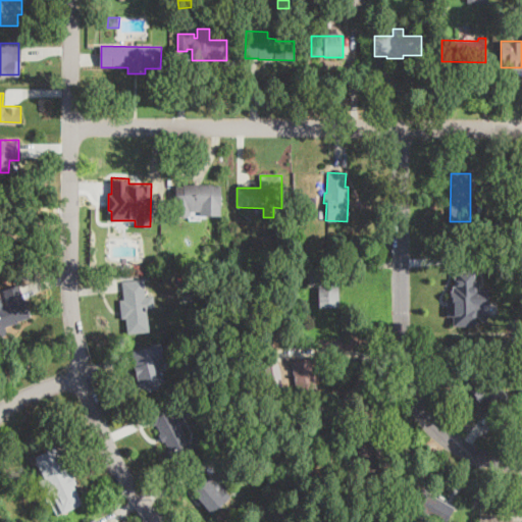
[(220,187),(220,216),(200,216),(200,212),(190,212),(190,215),(176,215),(176,187),(220,187)]
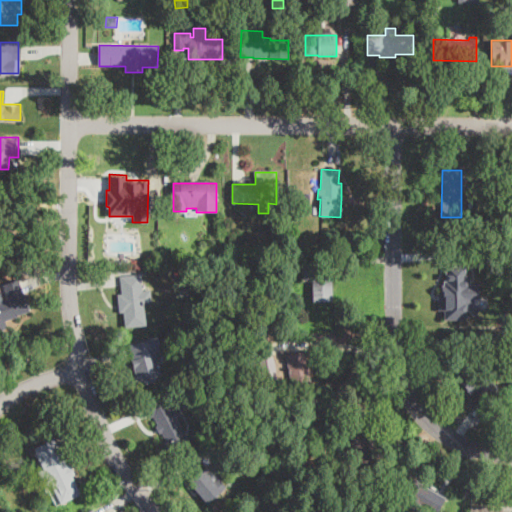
[(9,258),(0,261),(0,251),(6,250),(9,258)]
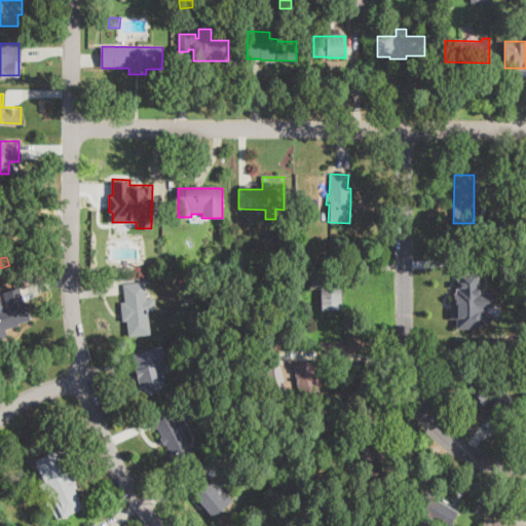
[(480,317),(459,317),(459,291),(461,291),(460,277),(463,277),(463,265),(479,264),(480,317)]
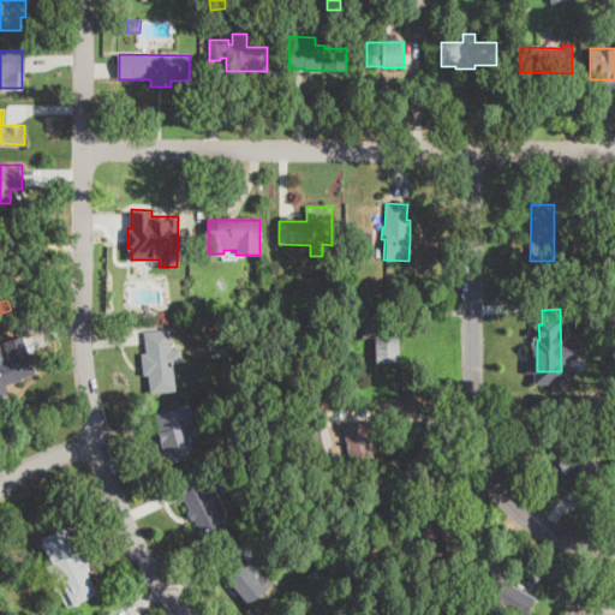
[(395,317),(395,321),(399,320),(399,362),(376,363),(375,335),(365,335),(364,317),(375,316),(375,310),(395,310),(395,317)]
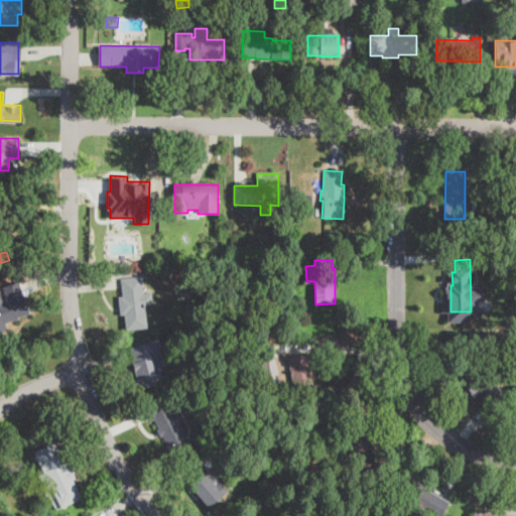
[(495,271),(491,272),(491,264),(498,263),(499,271),(495,271)]
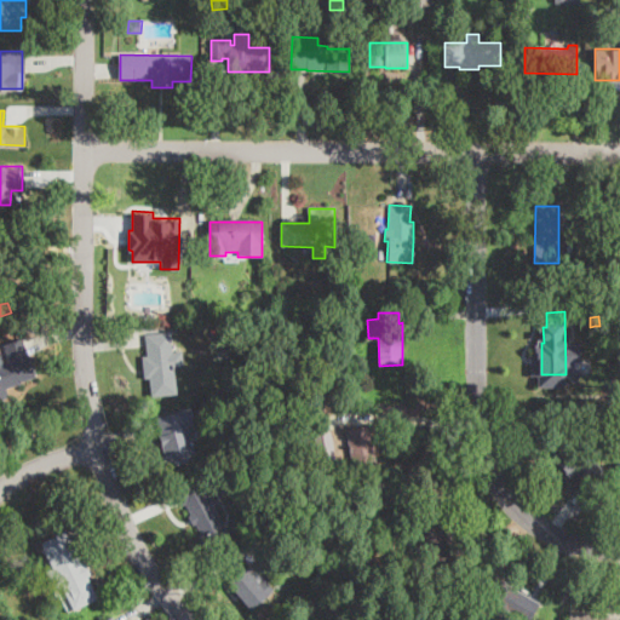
[(171,334),(172,352),(182,351),(183,366),(174,367),(177,394),(150,396),(149,378),(144,379),(143,357),(147,356),(144,336),(171,333),(171,334)]
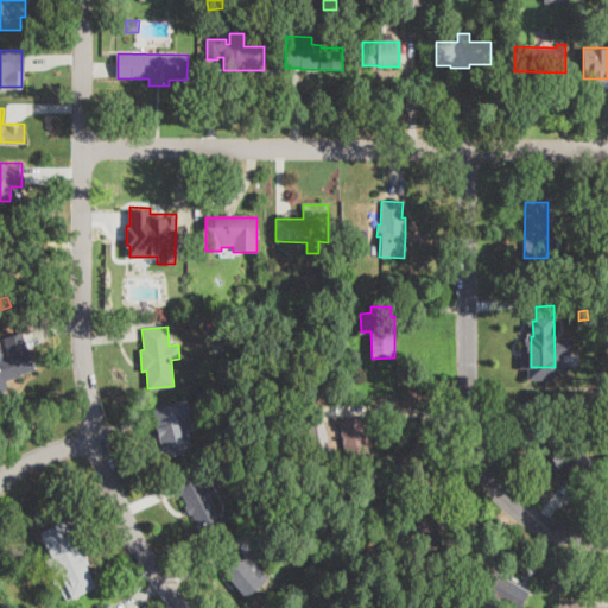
[(29,348),(37,371),(6,382),(8,390),(0,392),(0,348),(2,356),(8,354),(4,339),(21,331),(29,348)]
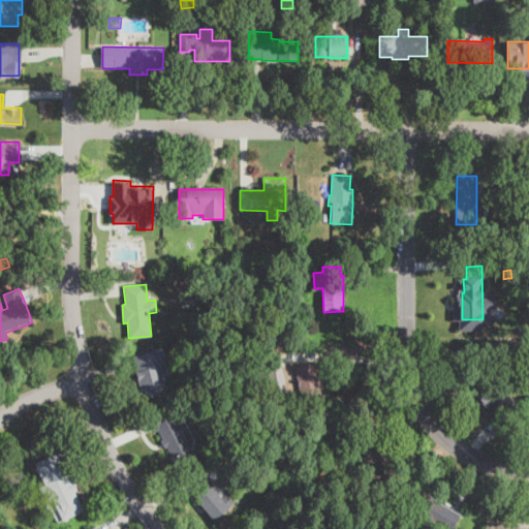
[(195,307),(185,307),(185,298),(195,298),(195,307)]
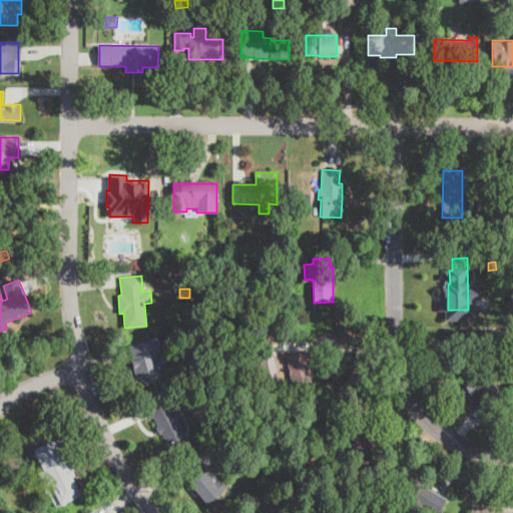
[(272,318),(270,328),(264,327),(266,317),(272,318)]
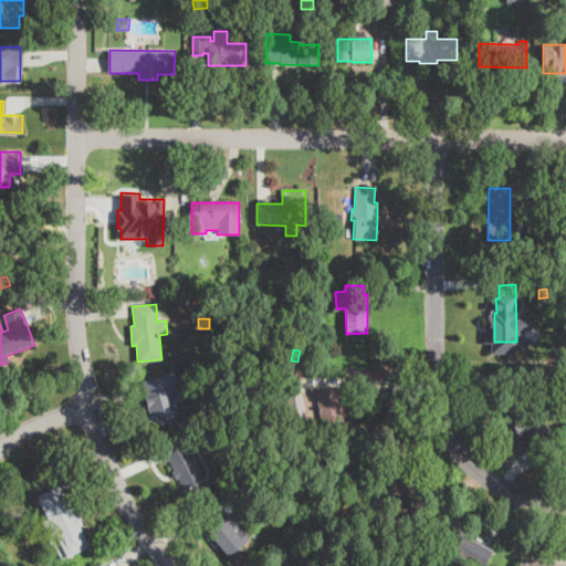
[(178,419),(154,427),(140,381),(144,380),(178,371),(182,389),(170,392),(178,419)]
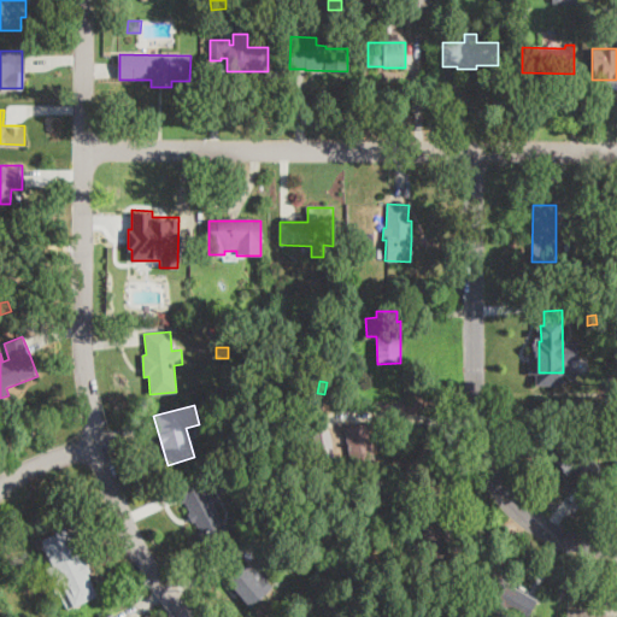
[(251,422),(240,424),(236,412),(247,409),(251,422)]
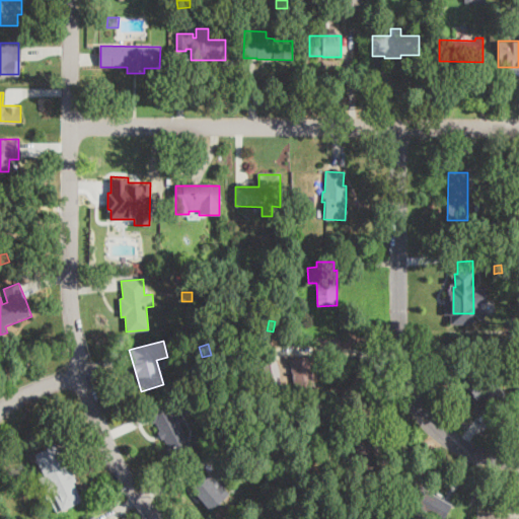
[(316,395),(297,398),(291,360),(310,357),(316,395)]
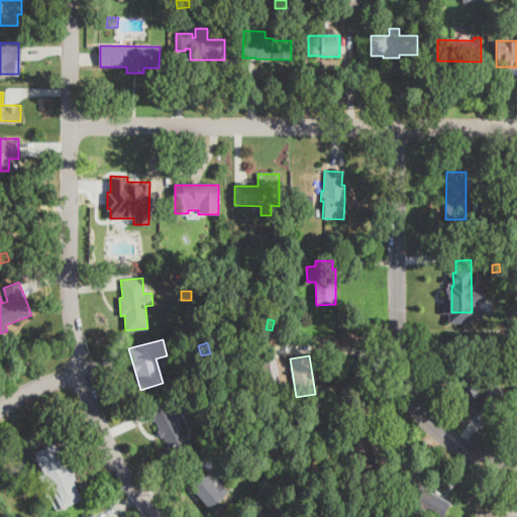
[(276,404),(262,407),(260,397),(274,394),(276,404)]
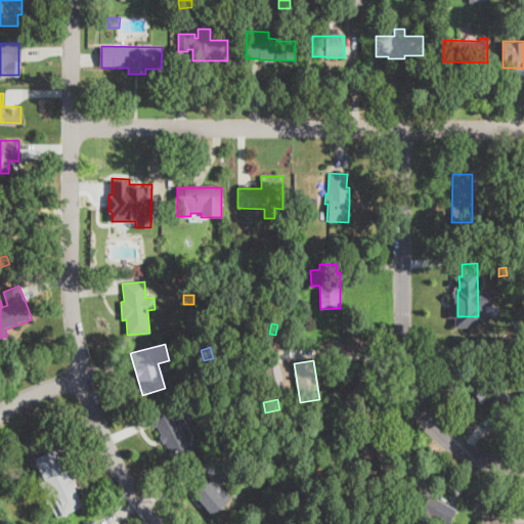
[(168,405),(175,418),(181,415),(187,428),(181,430),(194,455),(173,467),(169,457),(167,454),(170,452),(165,443),(163,444),(159,437),(162,436),(157,427),(154,429),(147,416),(168,405)]
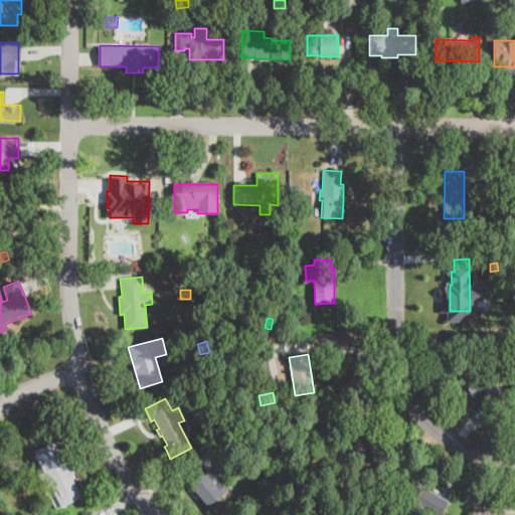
[(70,476),(81,498),(62,507),(52,488),(45,492),(37,476),(44,472),(34,452),(54,442),(70,476)]
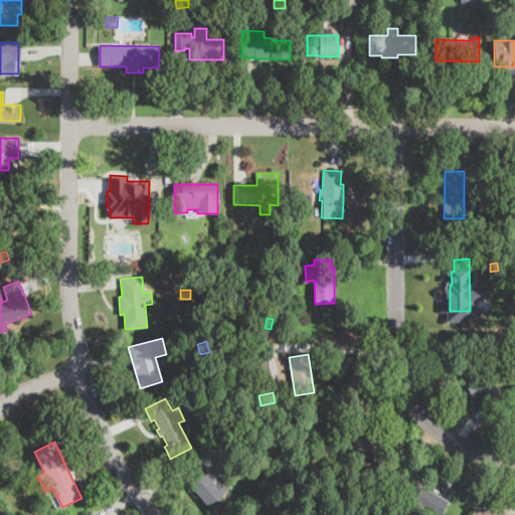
[(219,471),(225,478),(227,481),(217,489),(222,495),(208,507),(190,485),(204,473),(205,474),(215,466),(219,471)]
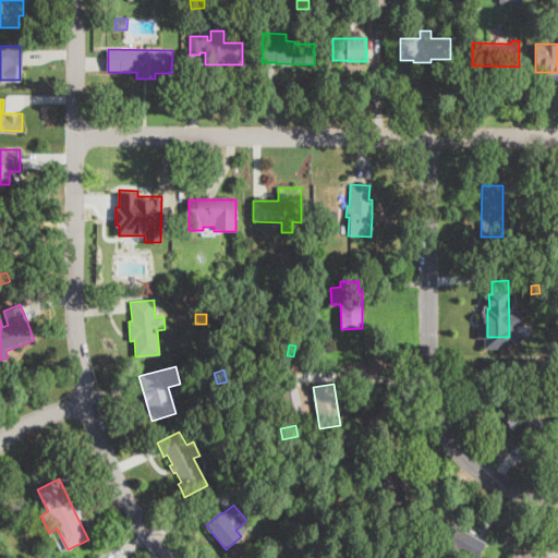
[(486,543),(477,557),(468,557),(457,552),(455,557),(443,549),(445,545),(431,537),(441,517),(460,526),(459,528),(486,543)]
